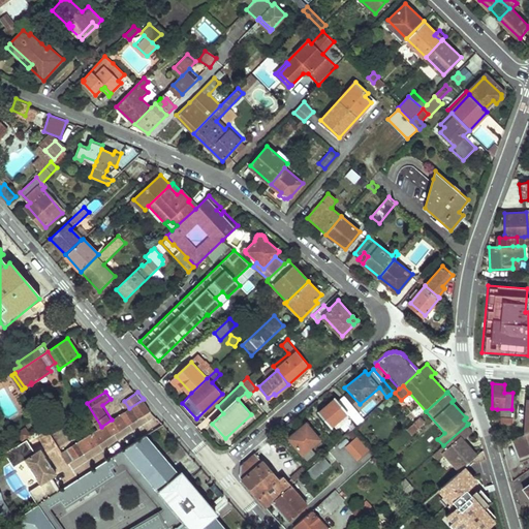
[(364,418),(353,406),(344,395),(338,400),(335,397),(318,411),(331,426),(348,411),(359,424),(364,418)]
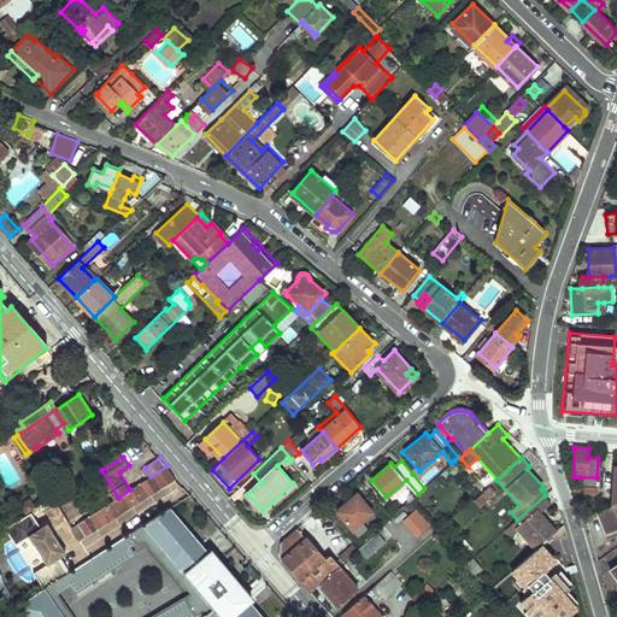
[(454,460),(451,463),(442,471),(447,477),(459,468),(454,460)]
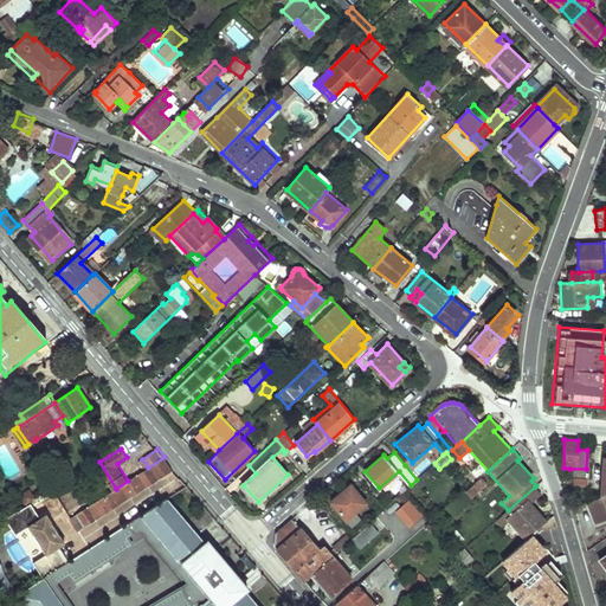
[(116,489),(71,519),(78,529),(173,468),(165,457),(148,468),(128,481),(116,489)]
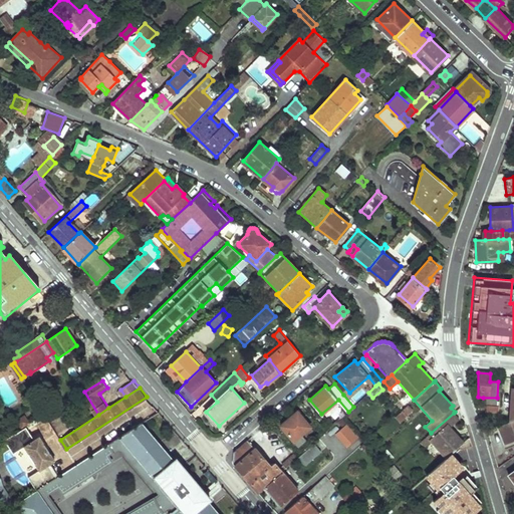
[(356,402),(367,396),(364,390),(353,396),(356,402)]
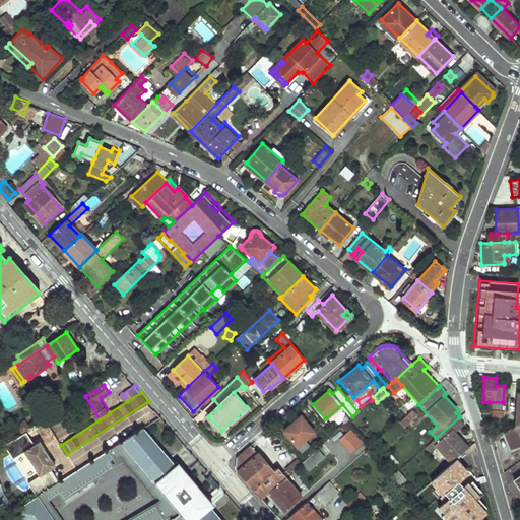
[(503,410),(503,402),(489,402),(489,409),(503,410)]
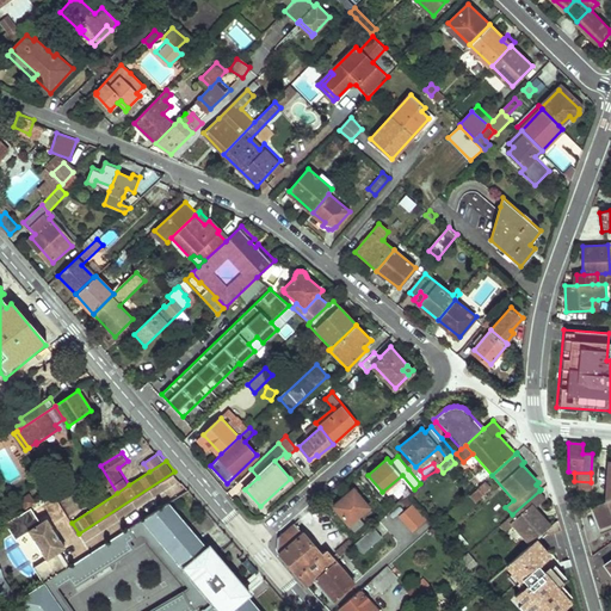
[(486,481),(469,497),(475,503),(492,488),(486,481)]
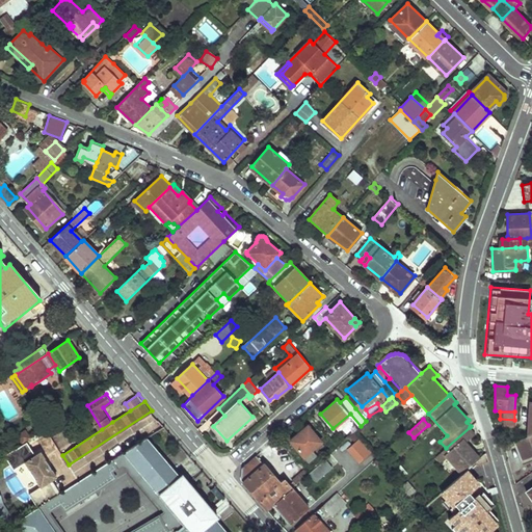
[(500,426),(516,427),(517,421),(514,420),(500,419),(497,419),(500,426)]
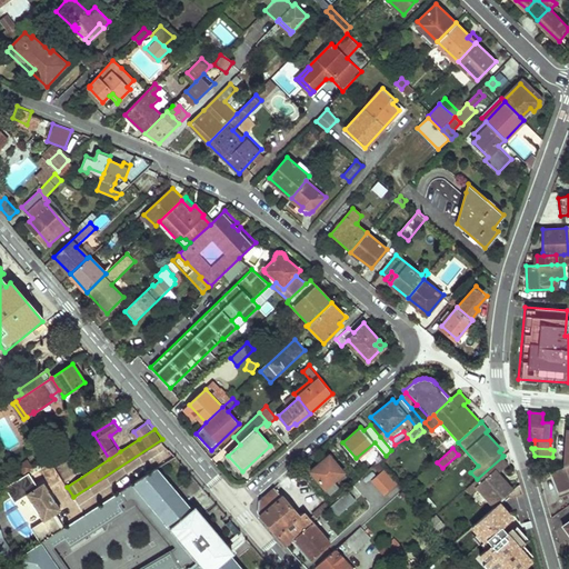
[(345,472),(329,455),(311,470),(330,493),(339,485),(335,480),(345,472)]
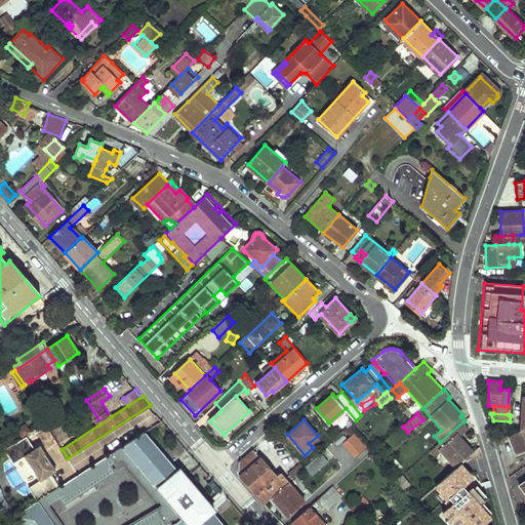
[(470,429),(463,421),(440,442),(430,451),(434,455),(441,449),(456,468),(460,465),(474,451),(460,437),(470,429)]
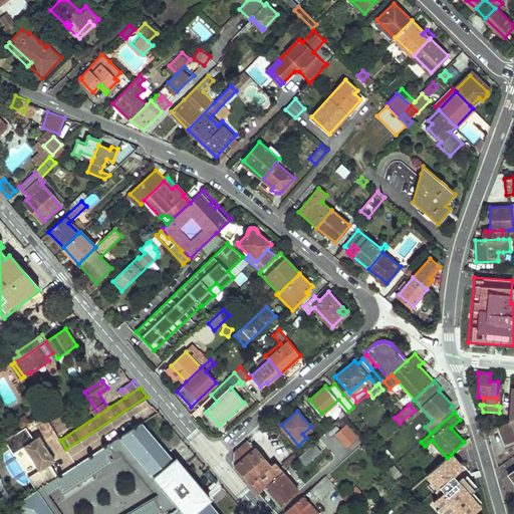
[(21,430),(31,424),(25,415),(16,421),(21,430)]
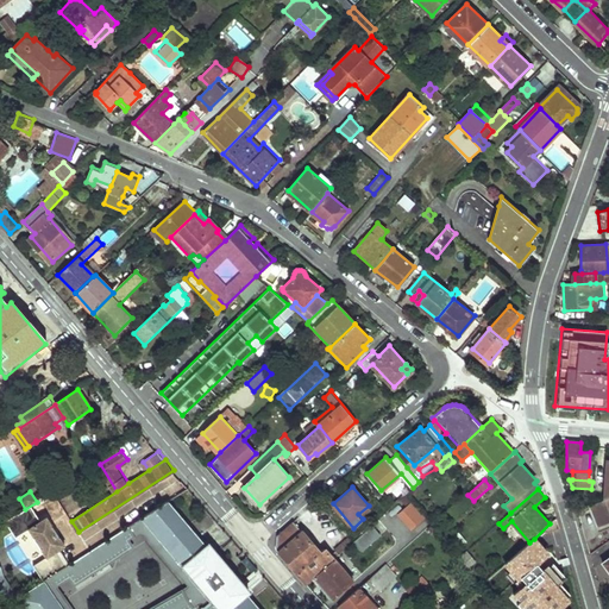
[(600,523),(608,519),(608,497),(604,501),(594,506),(600,523)]
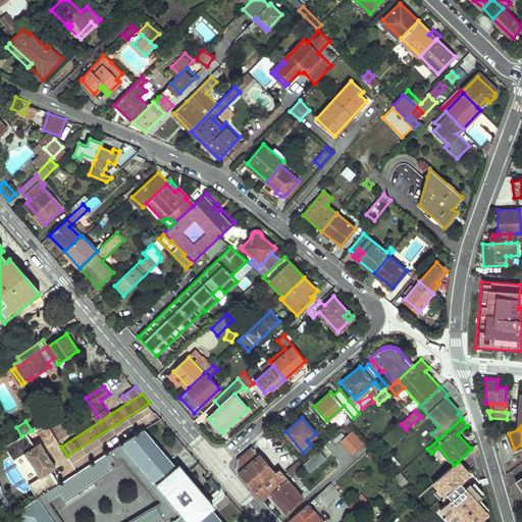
[(50,427),(40,429),(43,441),(53,439),(50,427)]
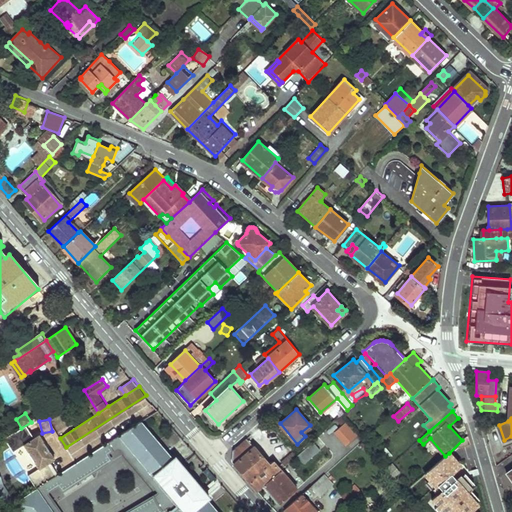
[(141,420),(107,442),(113,450),(120,445),(160,492),(153,497),(157,503),(168,497),(193,476),(176,457),(174,458),(141,420)]
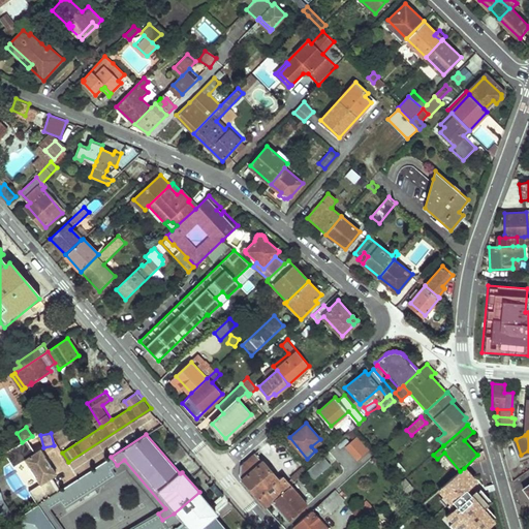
[(369,449),(356,436),(344,447),(356,461),(369,449)]
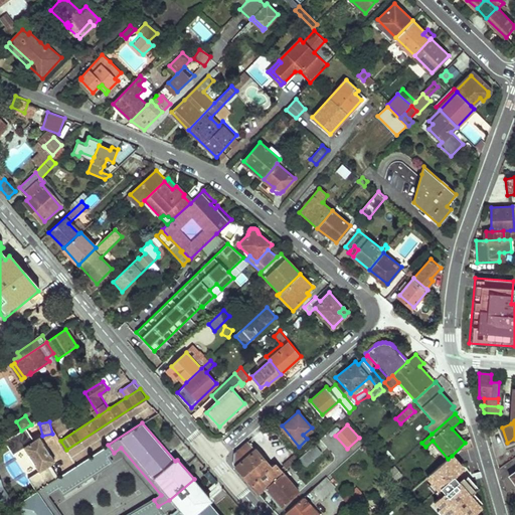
[(39,437),(33,441),(26,427),(4,442),(13,455),(23,449),(38,472),(28,479),(36,491),(50,483),(57,478),(50,466),(55,463),(39,437)]
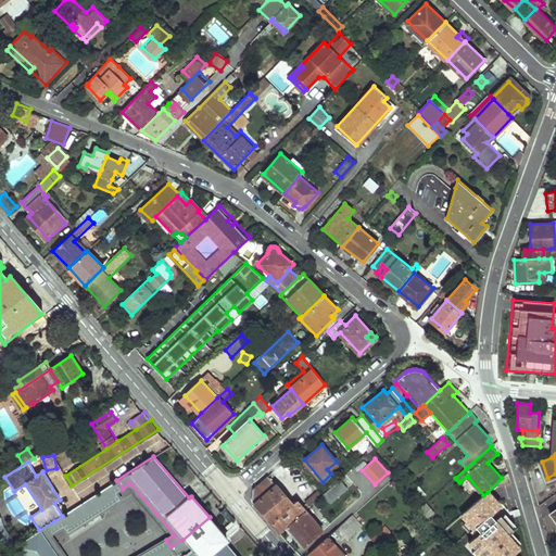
[(294,498),(292,502),(269,476),(253,490),(254,503),(267,518),(280,533),(288,527),(304,510),(323,494),(319,490),(305,502),(307,503),(302,506),(294,498)]
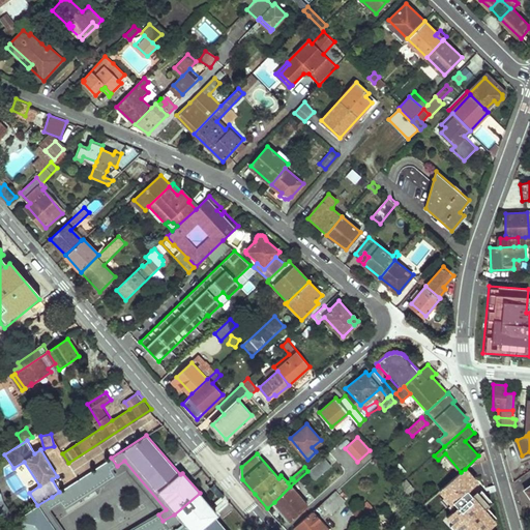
[(52,497),(57,505),(117,466),(111,458),(59,492),(52,497)]
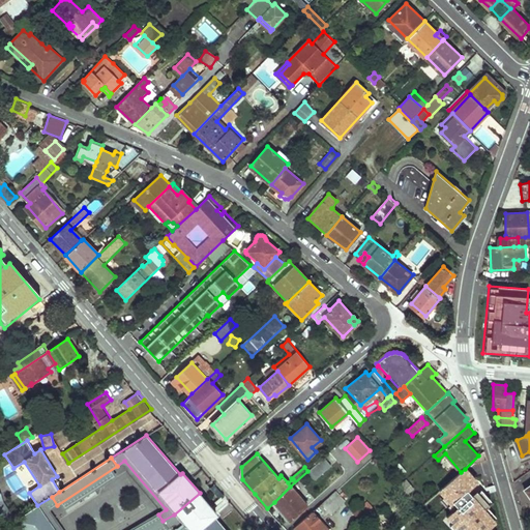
[(324,459),(308,472),(315,479),(331,466),(324,459)]
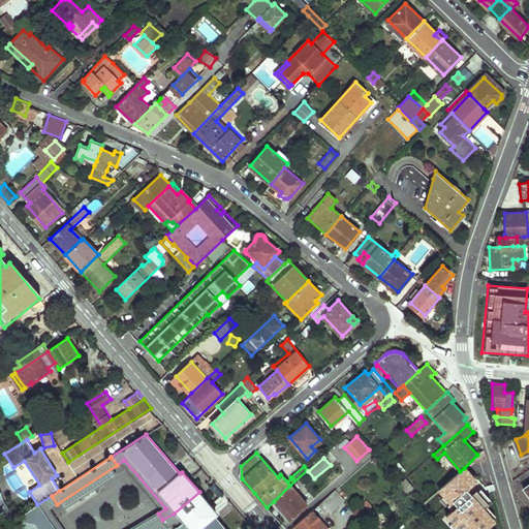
[(460,471),(441,489),(447,496),(454,502),(467,491),(476,483),(464,468),(460,471)]
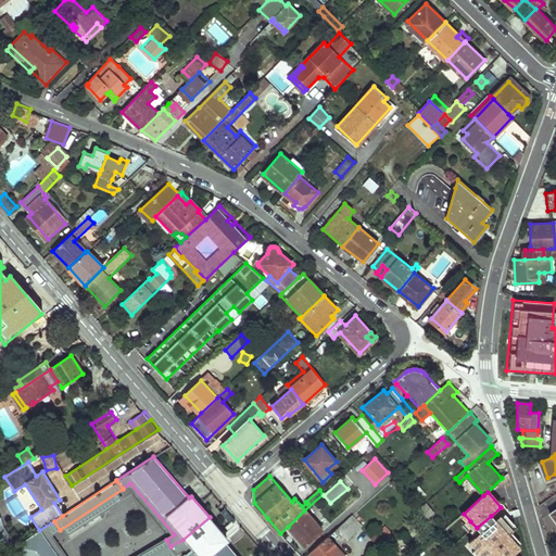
[(305,547),(323,531),(304,510),(288,527),(305,547)]
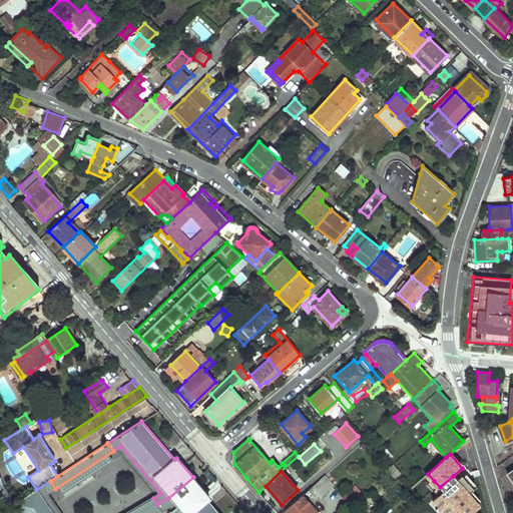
[(320,495),(332,484),(325,476),(313,487),(320,495)]
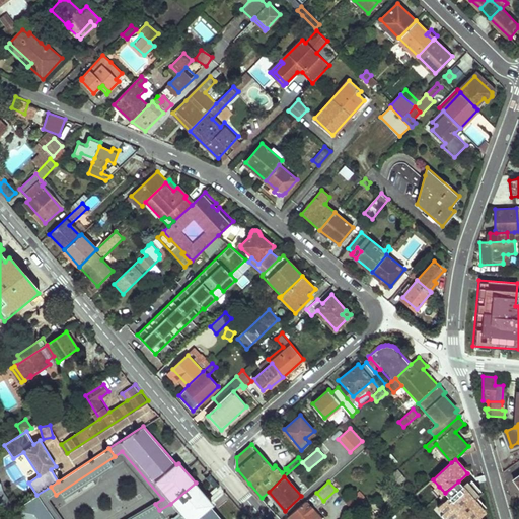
[(463,487),(458,482),(445,493),(439,487),(435,490),(447,502),(463,487)]
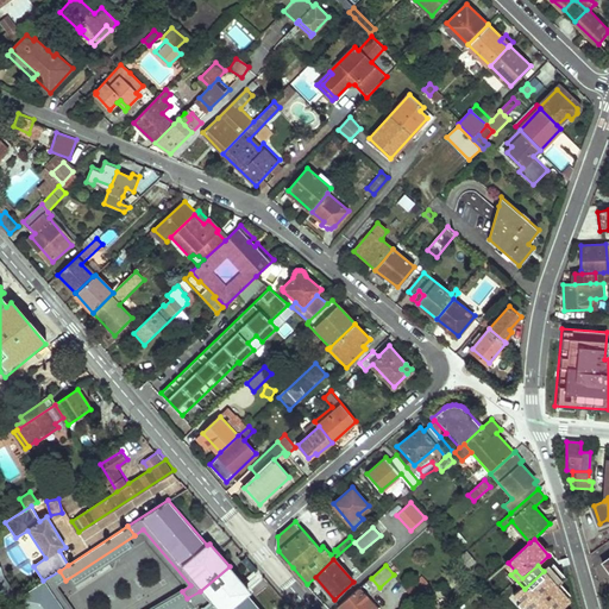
[(565,581),(550,565),(544,571),(525,589),(519,594),(526,601),(521,606),(525,608),(569,608),(566,604),(571,600),(559,586),(565,581)]
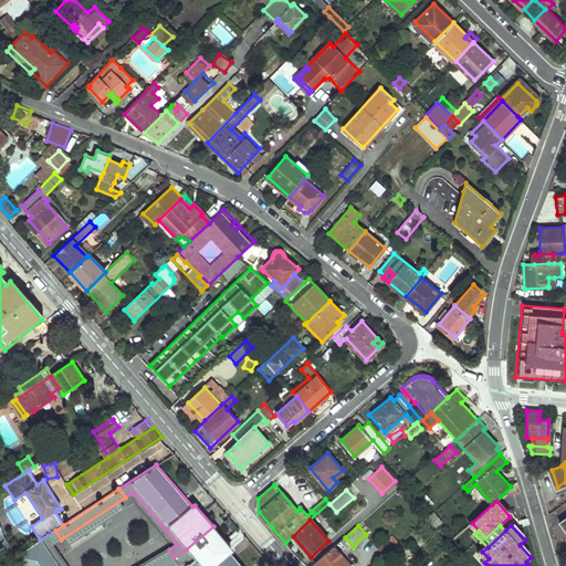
[(174,556),(158,565),(177,565),(189,559),(195,565),(240,565),(229,552),(231,548),(213,526),(186,549),(174,556)]
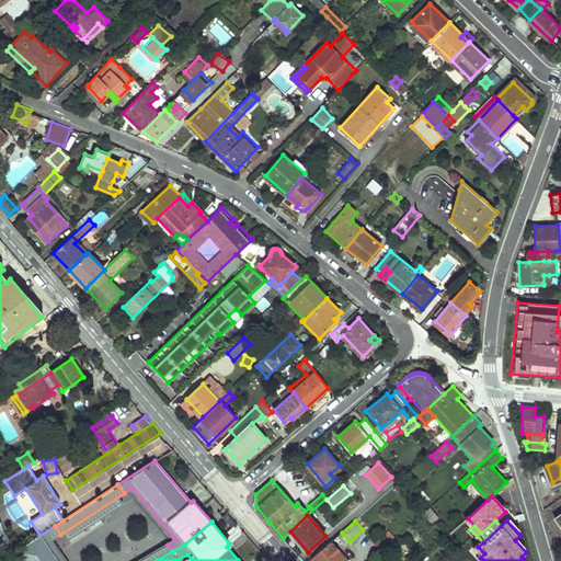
[(25,560),(66,560),(52,539),(60,535),(55,526),(39,535),(18,549),(25,560)]
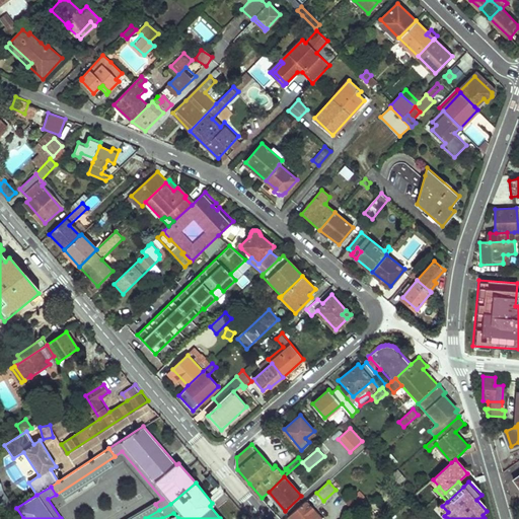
[(292,518),(321,518),(307,501),(290,516),(292,518)]
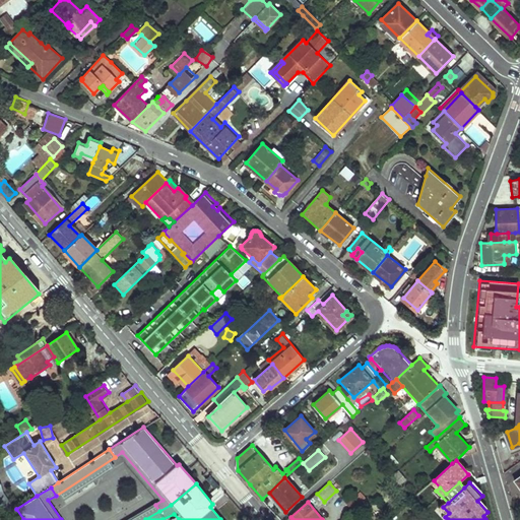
[(145,519),(159,511),(155,505),(131,519),(145,519)]
